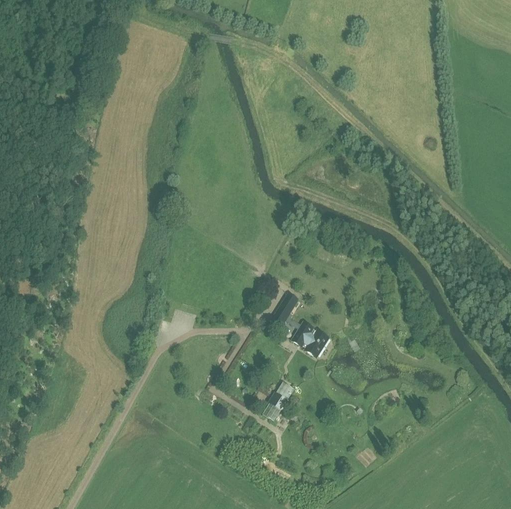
[(274,301),(277,287),(267,286),(265,300),(274,301)]
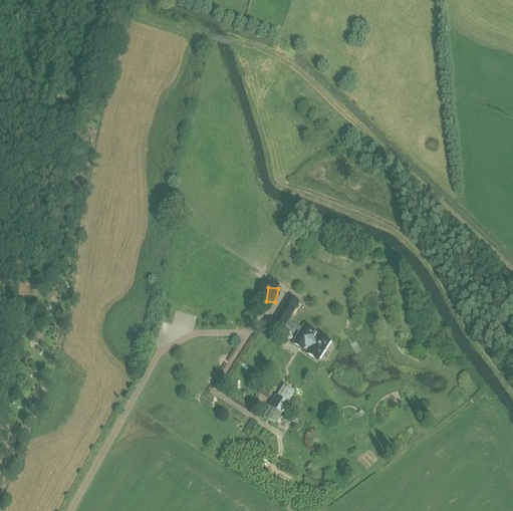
[(300,299),(289,293),(284,301),(295,308),(300,299)]
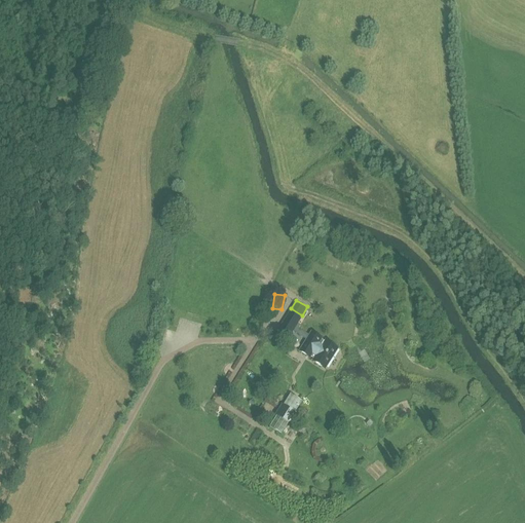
[(302,315),(291,308),(286,318),(296,324),(302,315)]
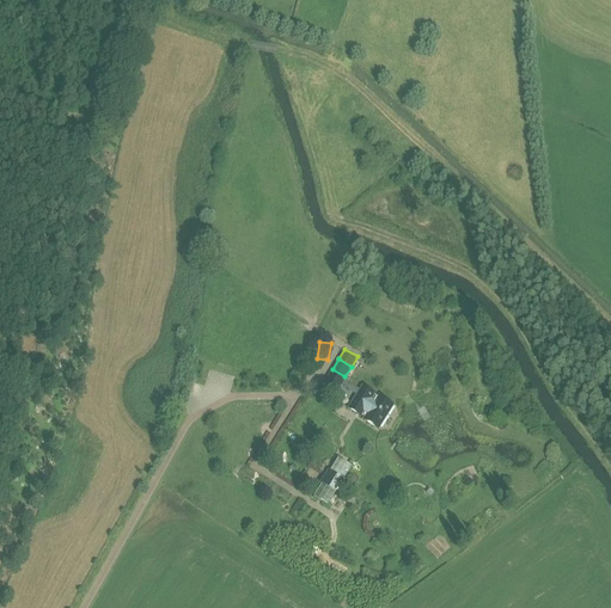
[(342,381),(344,376),(333,369),(325,379),(338,386),(340,385),(342,381)]
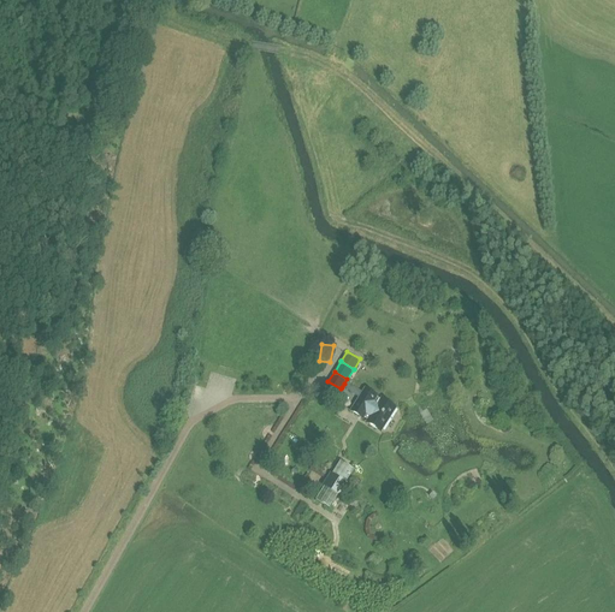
[(341,388),(327,381),(324,388),(336,397),(341,388)]
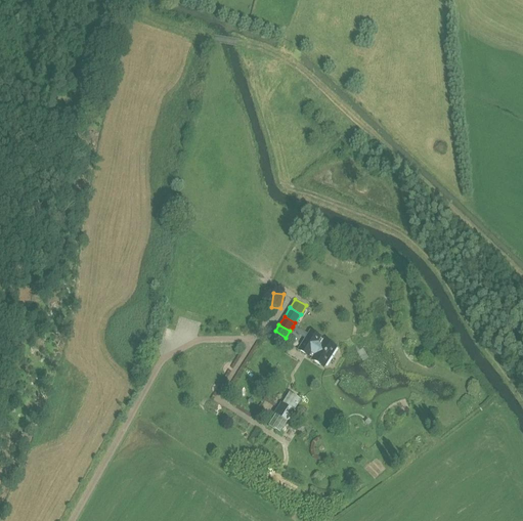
[(299,347),(308,352),(309,353),(310,352),(311,350),(313,351),(316,352),(314,355),(313,357),(323,364),(332,351),(336,345),(334,343),(325,338),(320,336),(321,335),(311,329),(299,347)]
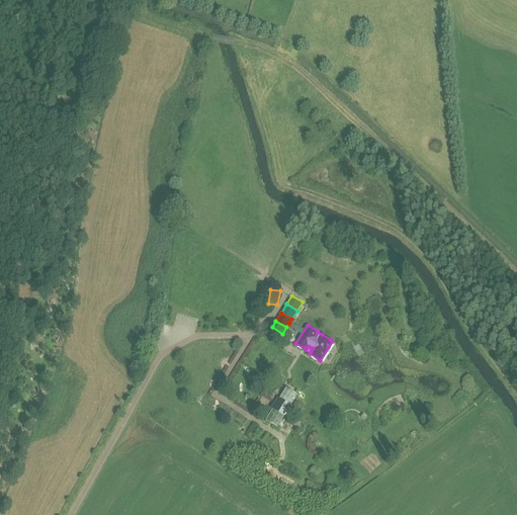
[(279,397),(290,404),(297,393),(286,384),(279,397)]
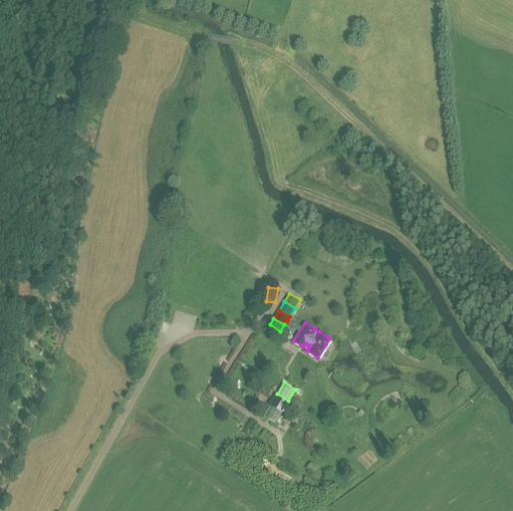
[(290,402),(289,401),(288,401),(277,394),(276,393),(270,403),(270,404),(282,411),(283,412),(290,402)]
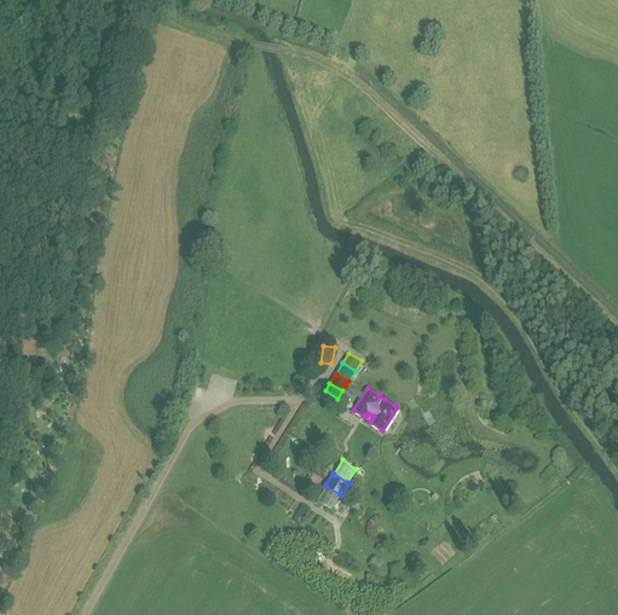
[(340,494),(325,486),(317,499),(331,508),(340,494)]
